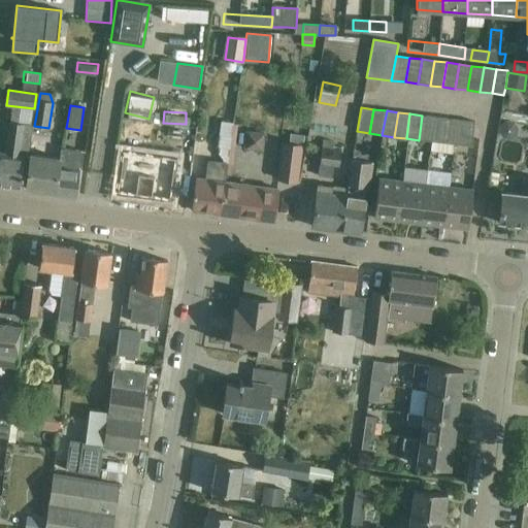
[(423,140),(435,142),(438,118),(426,116),(423,140)]
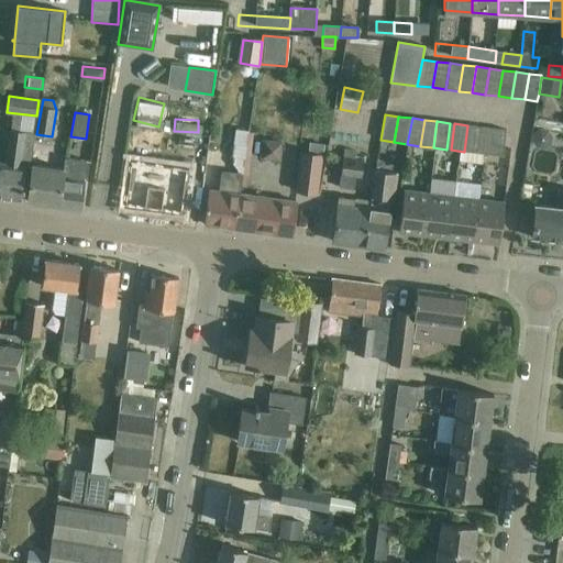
[(473,153),(476,153),(479,127),(467,125),(464,152),(473,153)]
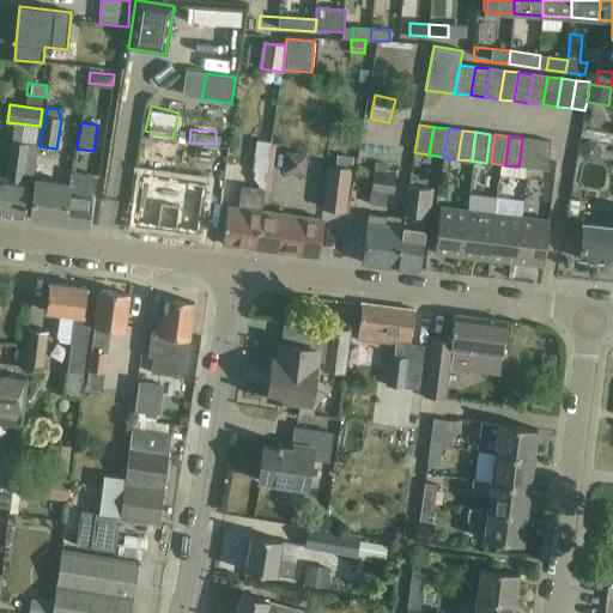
[(528,168),(533,168),(536,140),(522,138),(519,167),(528,168)]
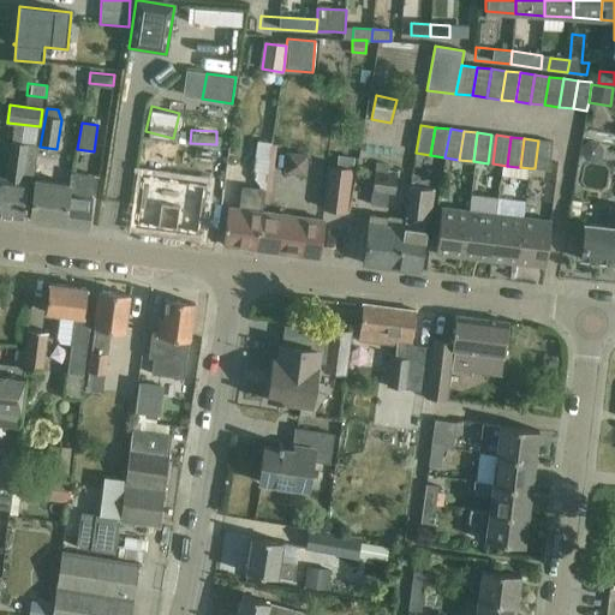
[(553,142),(538,141),(535,168),(549,171),(553,142)]
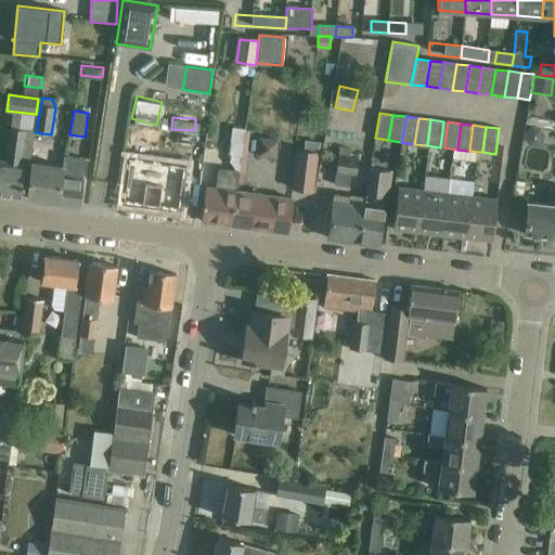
[(34,131),(31,131),(10,128),(5,160),(0,159),(0,194),(20,197),(24,165),(29,165),(34,131)]
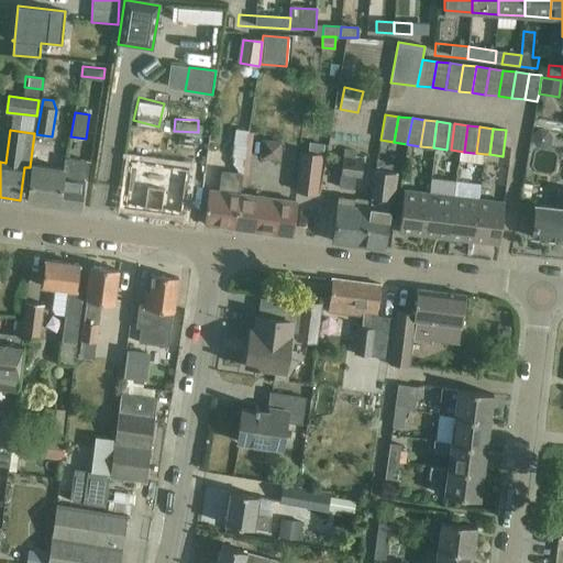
[(233,229),(238,194),(240,194),(250,132),(235,130),(232,156),(236,157),(236,161),(233,163),(239,170),(239,174),(221,172),(220,177),(218,191),(209,189),(205,224),(233,229)]
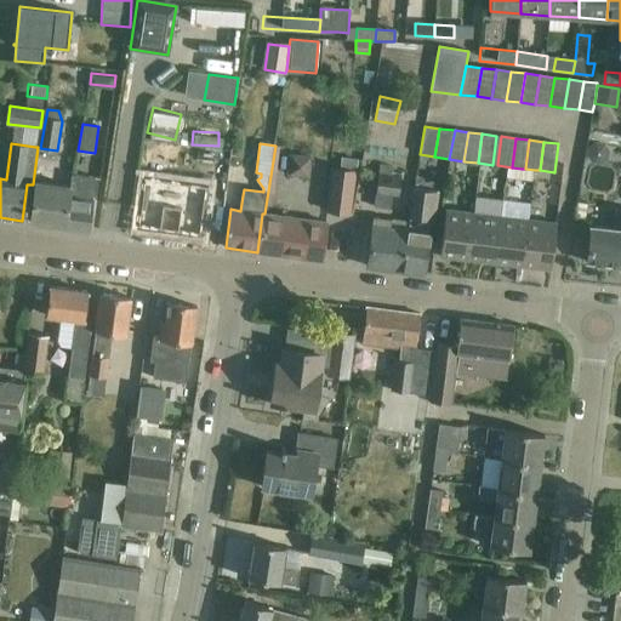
[(286,152),(283,174),(305,177),(308,154),(286,152)]
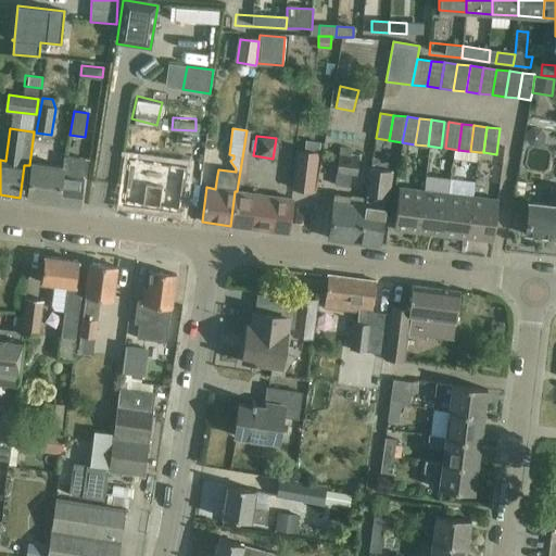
[(308,142),(307,150),(319,151),(318,153),(319,154),(321,144),(308,142)]
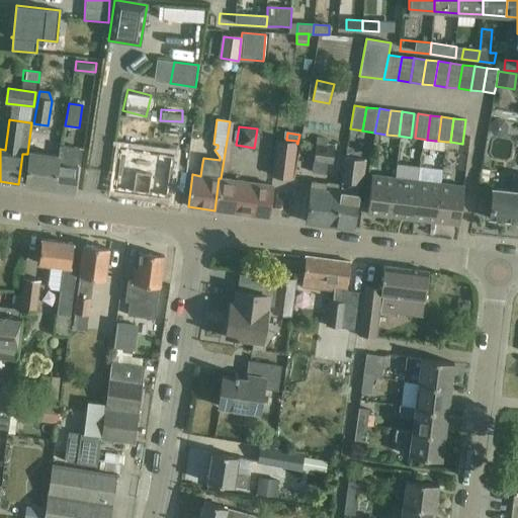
[(334,147),(326,146),(327,139),(317,137),(316,145),(312,171),(326,173),(327,162),(332,162),(334,147)]
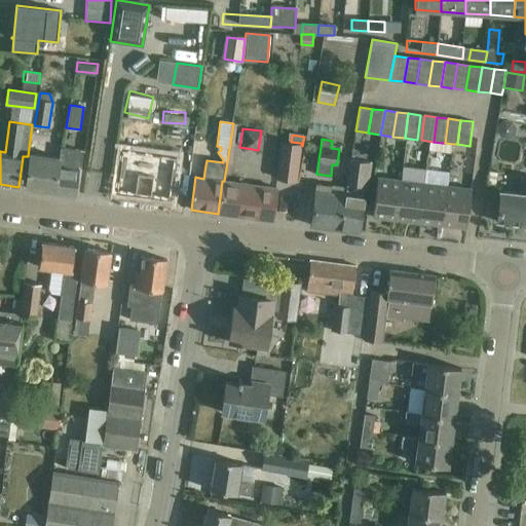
[(282,141),(277,180),(297,182),(301,145),(302,143),(291,142),(282,141)]
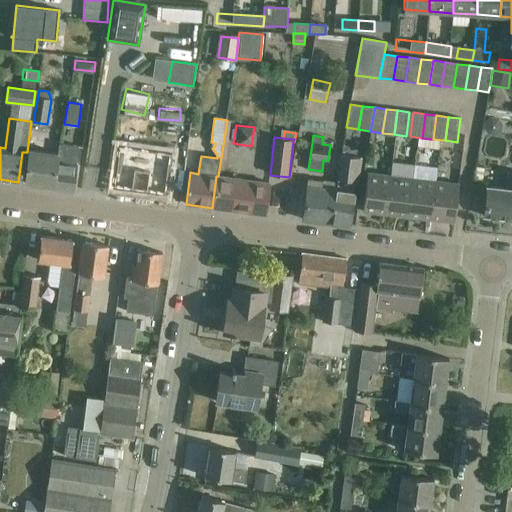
[(59,144),(58,154),(54,187),(73,189),(78,147),(59,144)]
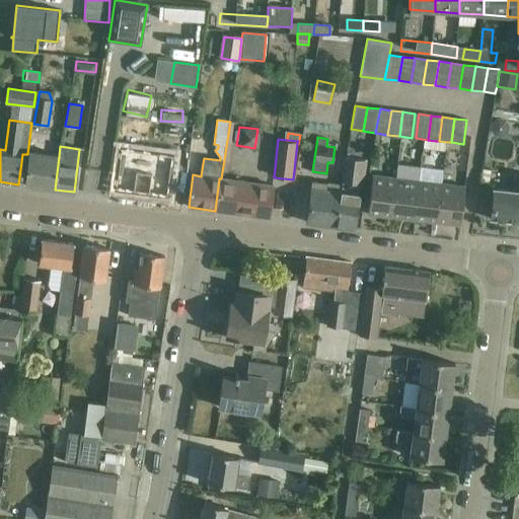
[(59,156),(29,152),(25,184),(24,184),(24,186),(55,190),(59,156)]
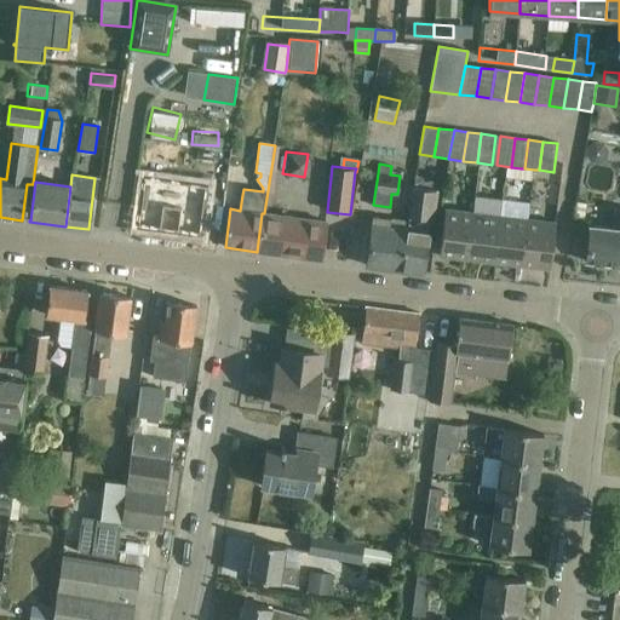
[(202,191),(139,184),(133,233),(196,240),(202,191)]
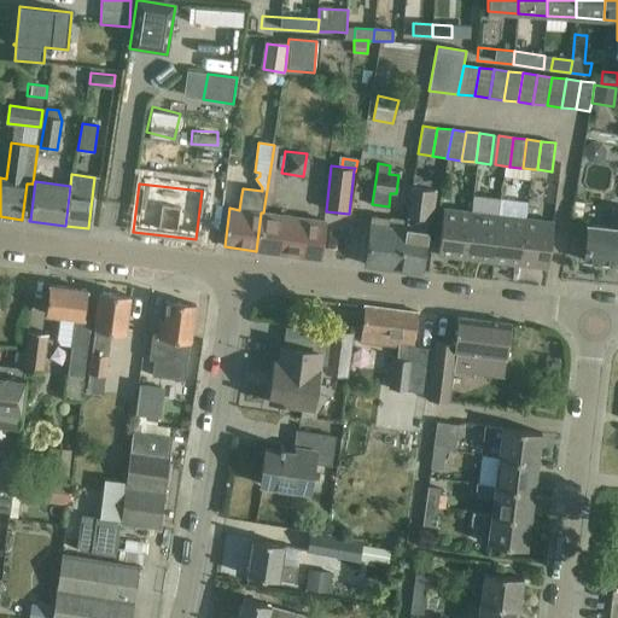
[(406,228),(401,270),(423,273),(426,249),(429,232),(425,232),(426,220),(432,220),(436,191),(412,188),(407,217),(407,221),(406,228)]
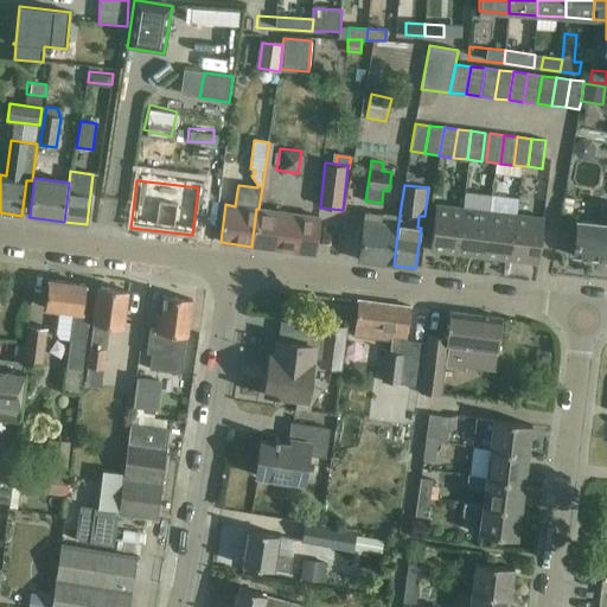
[(577,219),(576,234),(574,256),(606,260),(606,205),(601,205),(600,222),(577,219)]
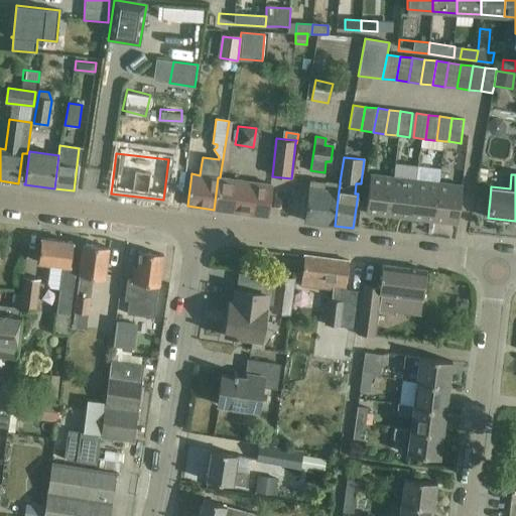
[(389,216),(393,177),(370,175),(366,214),(389,216)]
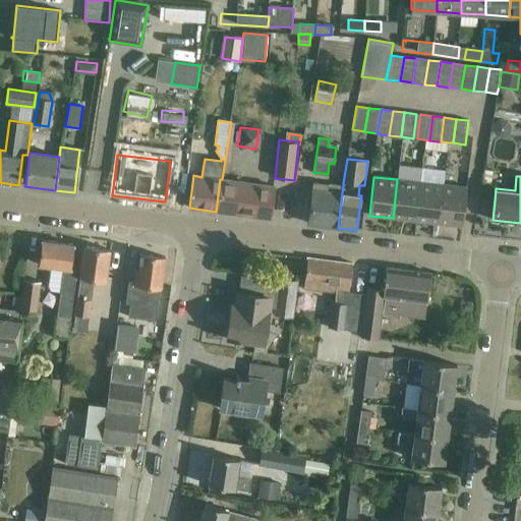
[(269,219),(272,197),(274,186),(222,179),(220,179),(216,212),(269,219)]
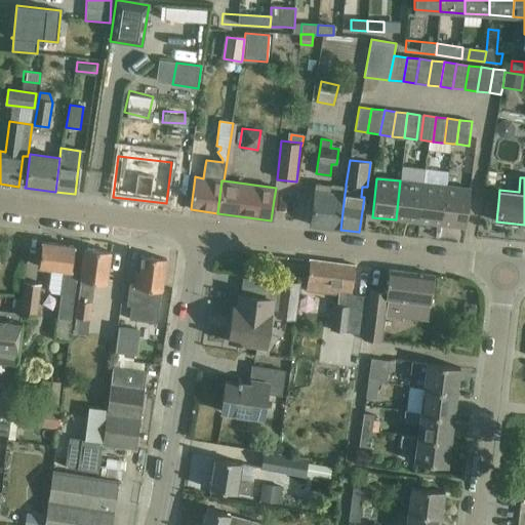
[(400,180),(396,219),(418,223),(423,184),(400,180)]
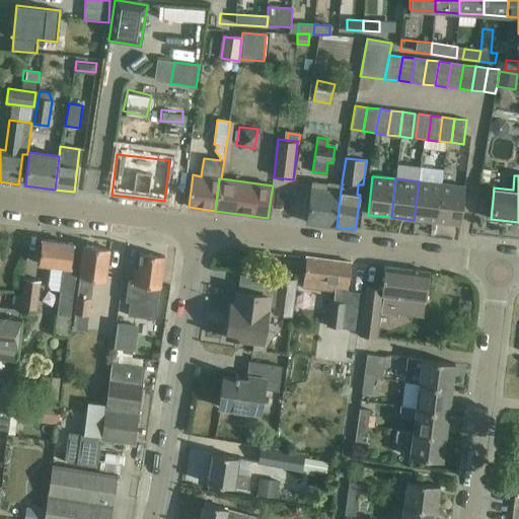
[(308,202),(306,222),(306,223),(330,226),(337,227),(341,192),(342,186),(327,182),(312,180),(311,188),(308,202)]
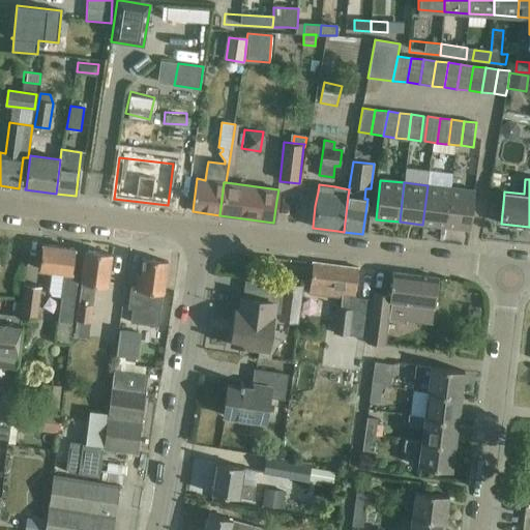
[(428,185),(422,225),(446,228),(450,188),(428,185)]
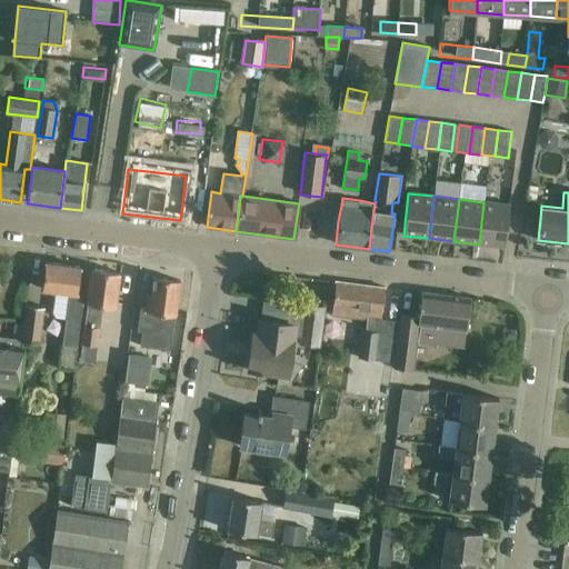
[(509,205),(483,202),(479,245),(505,247),(509,205)]
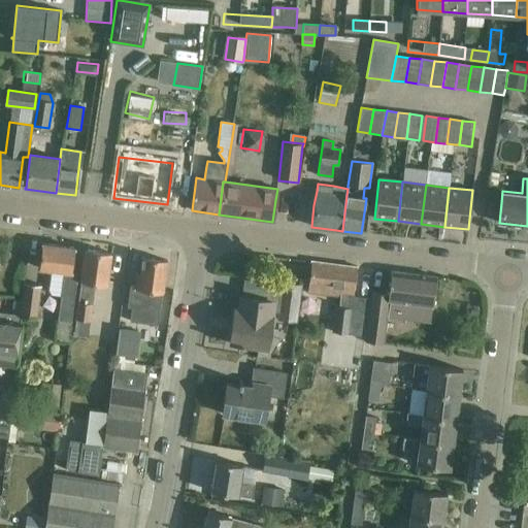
[(52,295),(61,296),(55,341),(68,343),(71,322),(77,272),(71,272),(74,249),(42,244),(39,268),(52,270),(50,291),(52,295)]
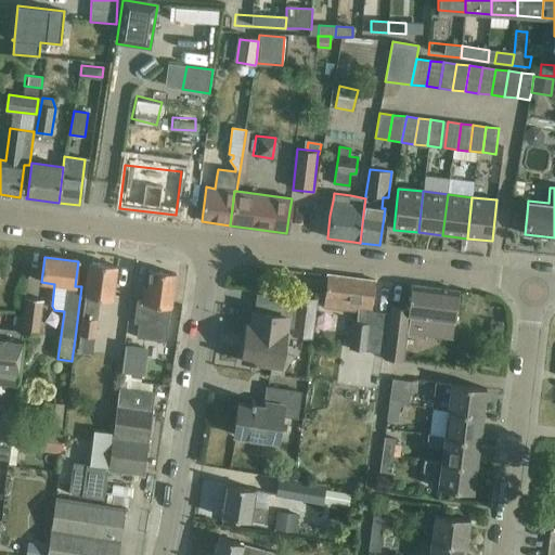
[(112,299),(114,287),(117,266),(89,262),(79,336),(95,338),(100,304),(99,304),(99,298),(112,299)]
